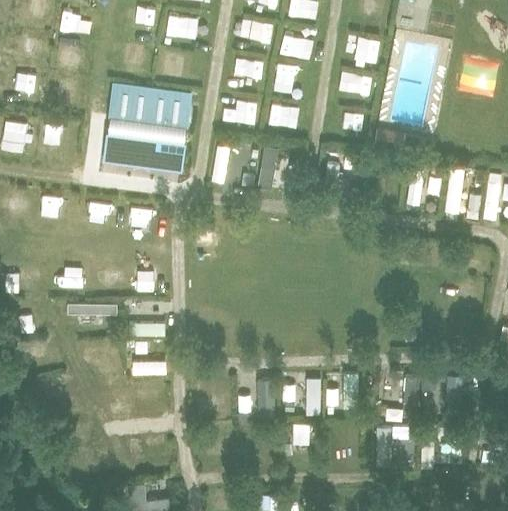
[(404,21),(427,24),(430,0),(415,0),(414,7),(407,6),(404,21)]
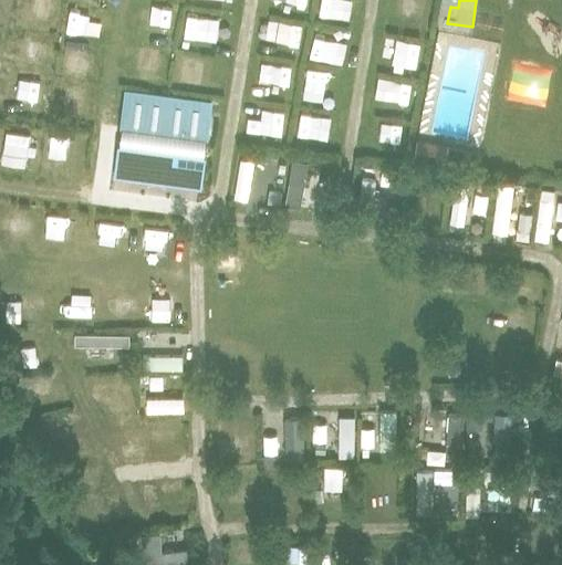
[(108,179),(197,190),(208,102),(121,91),(108,179)]
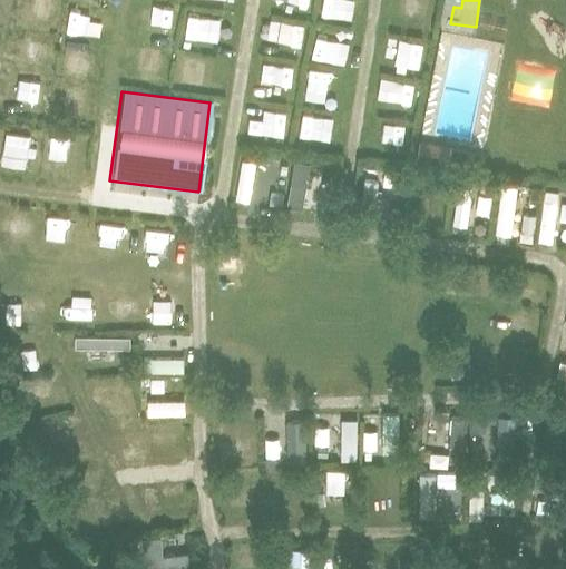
[(246,158),(241,203),(255,205),(262,160),(246,158)]
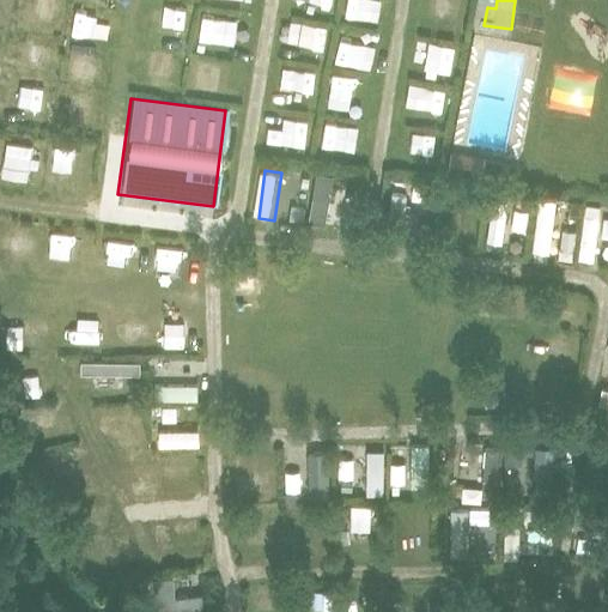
[(329,225),(340,177),(318,173),(308,220),(329,225)]
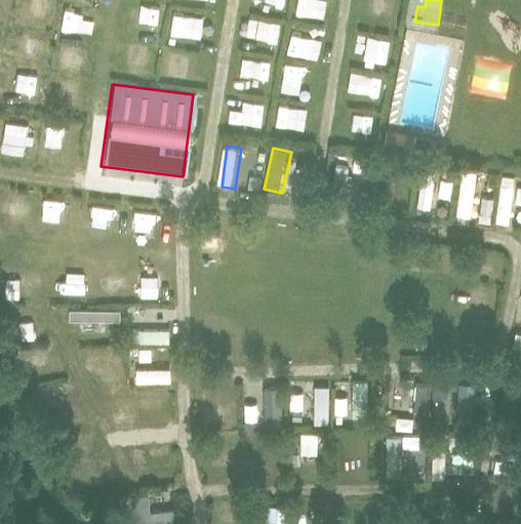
[(348,196),(349,159),(335,159),(335,196),(348,196)]
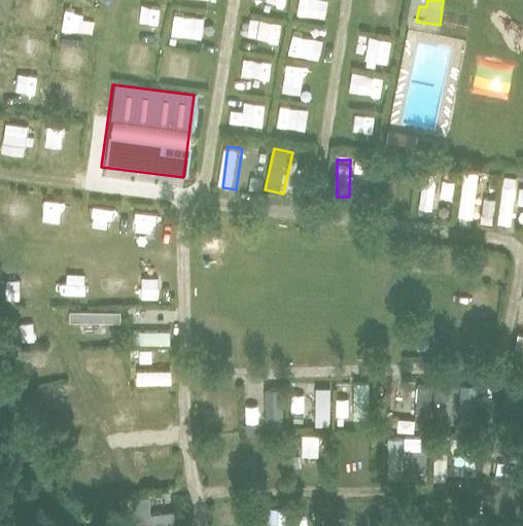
[(391,207),(396,169),(384,168),(378,205),(391,207)]
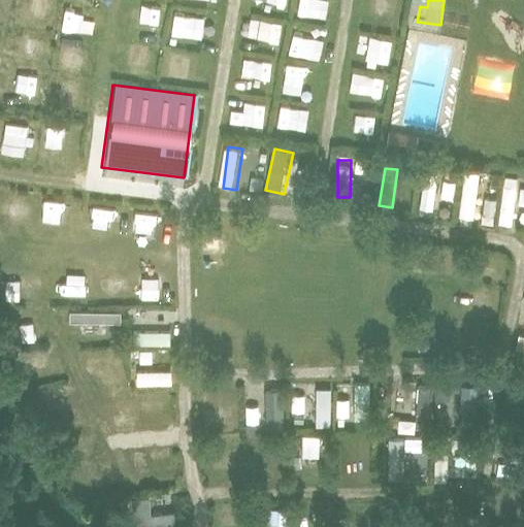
[(436,199),(440,175),(425,172),(422,197),(436,199)]
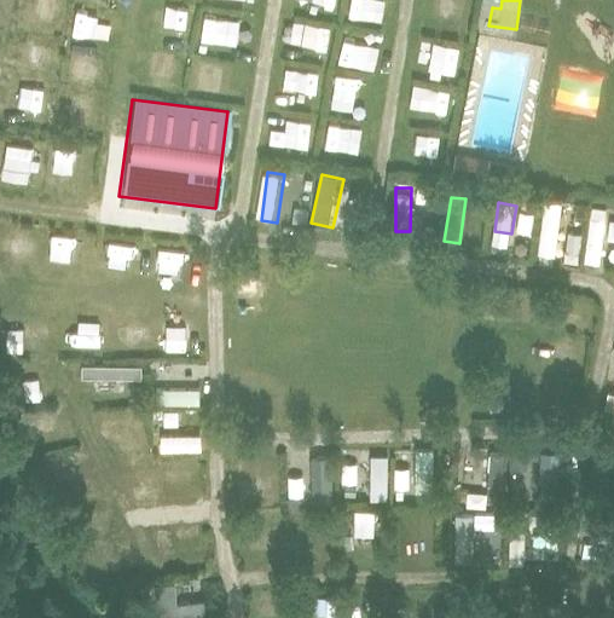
[(555,247),(560,204),(544,202),(539,246),(555,247)]
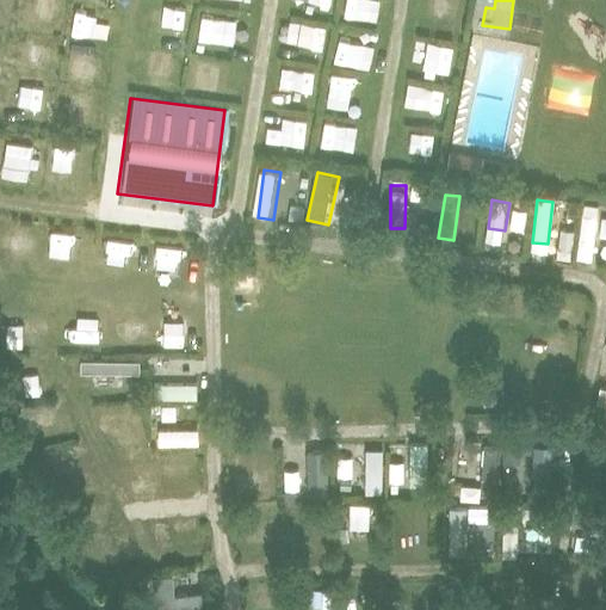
[(582,205),(577,260),(593,262),(598,207),(582,205)]
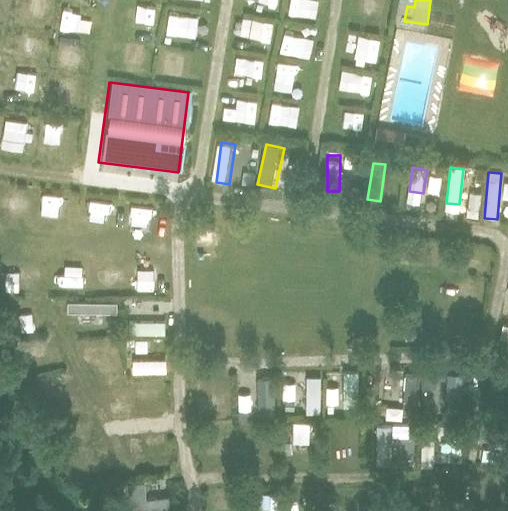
[(30,328),(29,315),(4,317),(4,330),(30,328)]
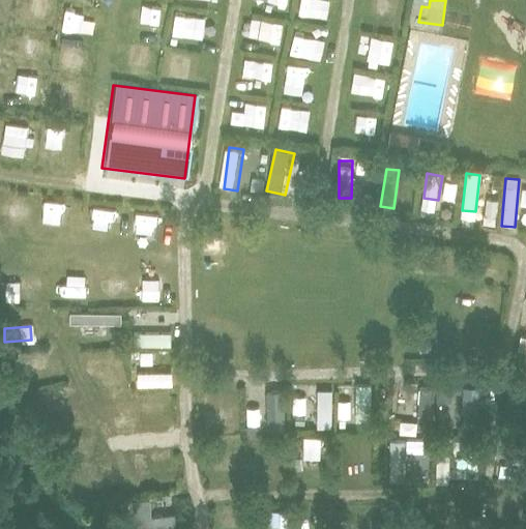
[(173,344),(173,330),(141,329),(141,343),(173,344)]
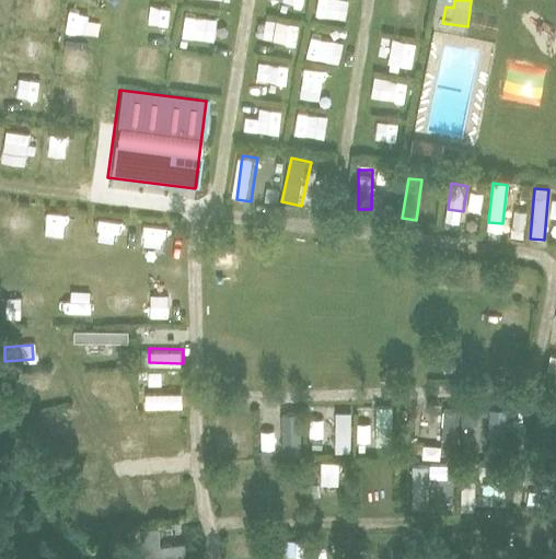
[(66,384),(48,385),(49,399),(67,398),(66,384)]
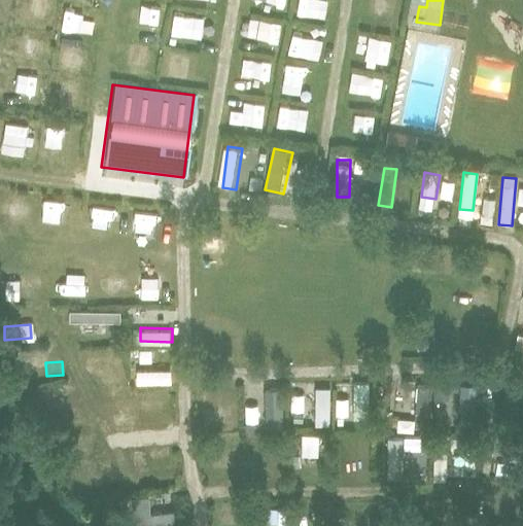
[(15,367),(18,381),(33,379),(31,364),(15,367)]
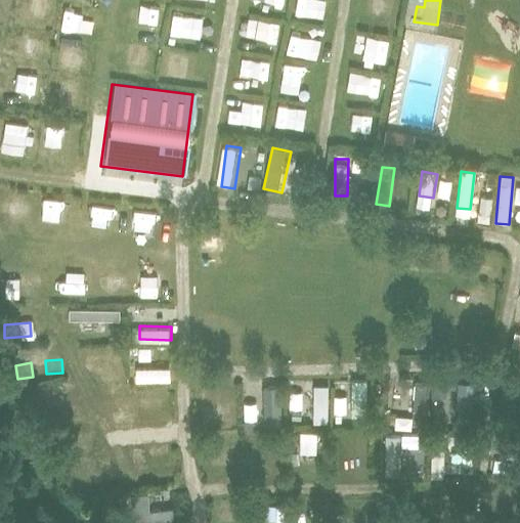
[(267,388),(270,406),(287,403),(283,385),(267,388)]
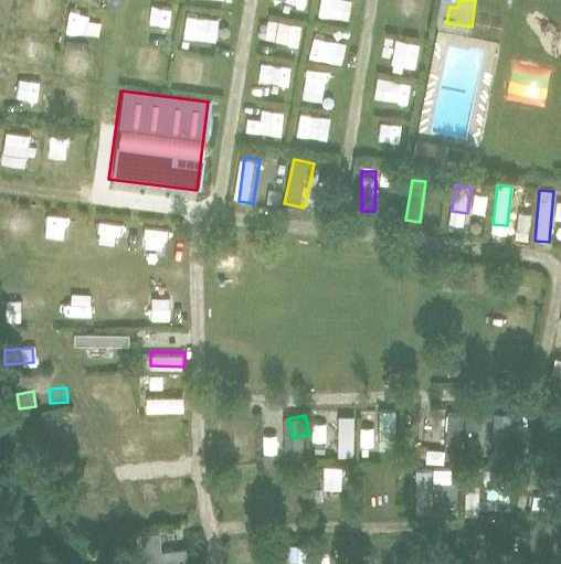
[(284,469),(270,468),(268,489),(283,490),(284,469)]
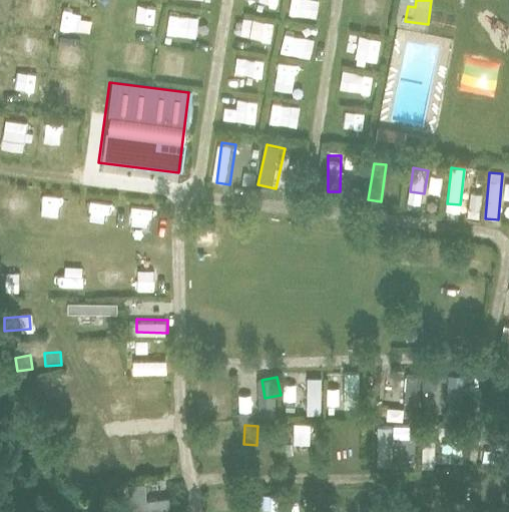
[(494,490),(496,505),(507,503),(506,489),(494,490)]
